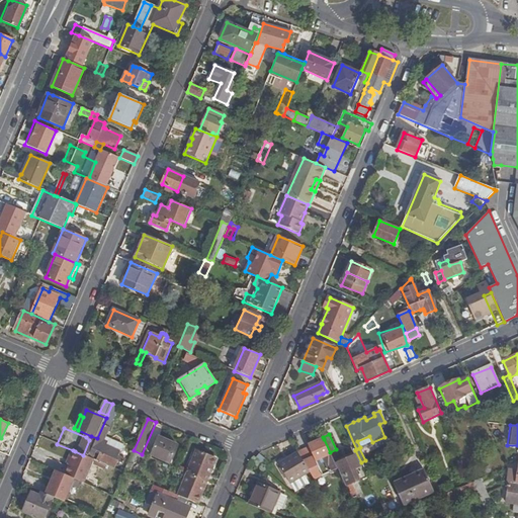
[(89,440),(83,455),(89,457),(95,441),(97,438),(91,436),(89,440)]
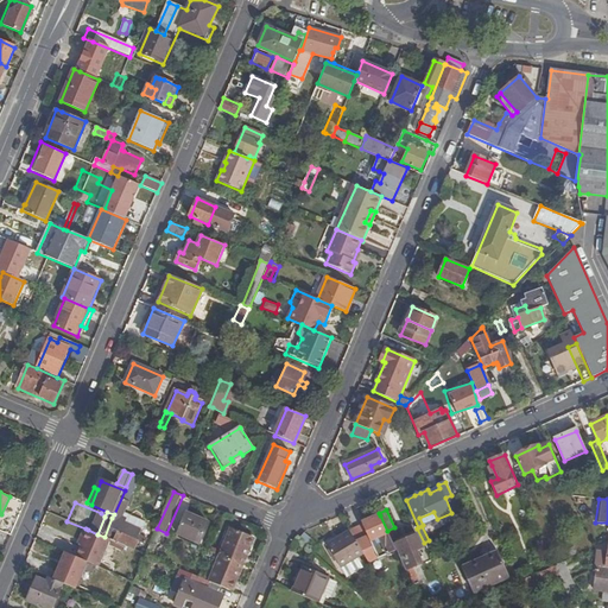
[(419,518),(423,525),(437,519),(434,512),(419,518)]
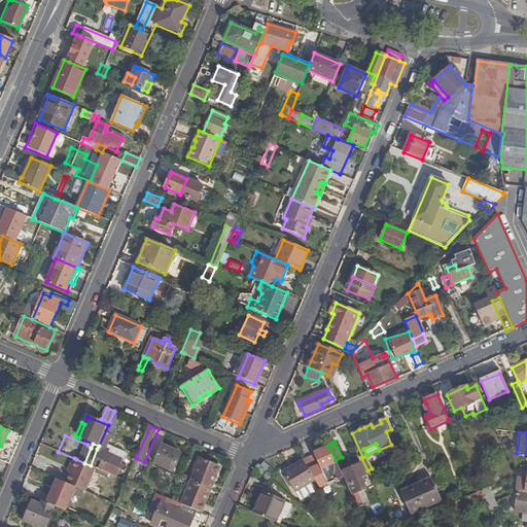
[(173,471),(181,453),(163,446),(154,464),(173,471)]
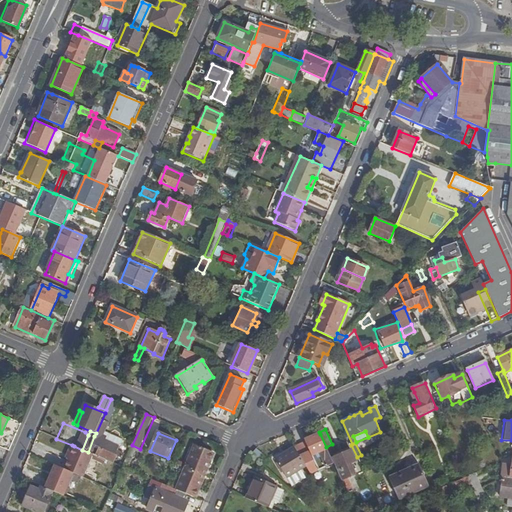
[(326,447),(320,434),(305,440),(312,455),(327,449),(326,447)]
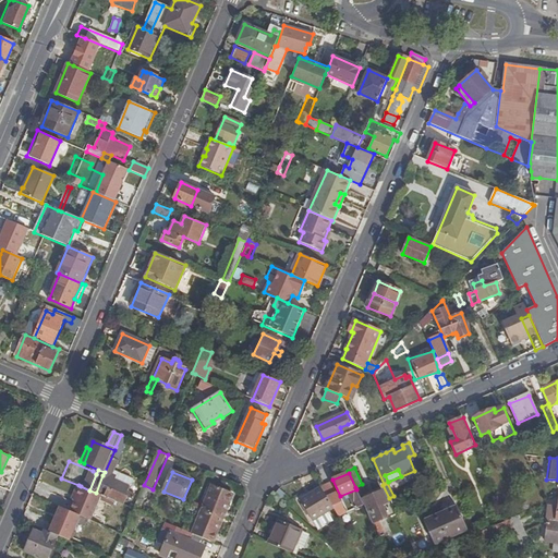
[(96,493),(100,495),(108,478),(102,475),(96,493)]
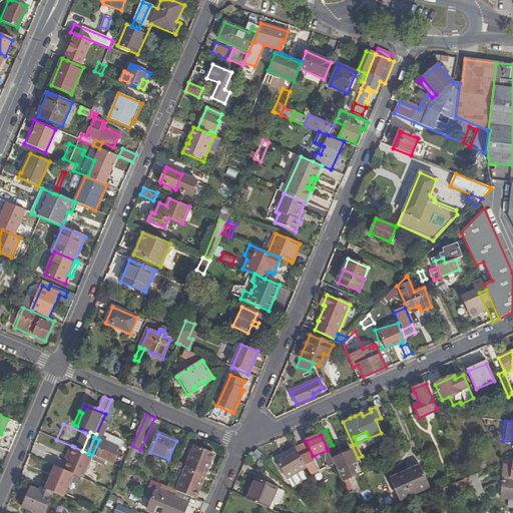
[(106,438),(101,449),(108,452),(106,456),(114,459),(117,453),(122,455),(126,447),(106,438)]
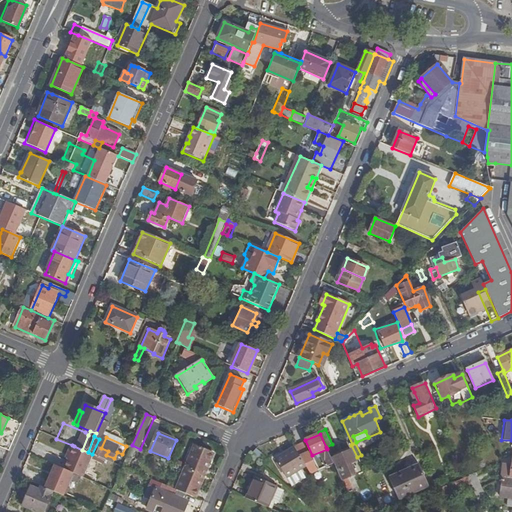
[(74,446),(72,445),(66,459),(69,460),(74,446)]
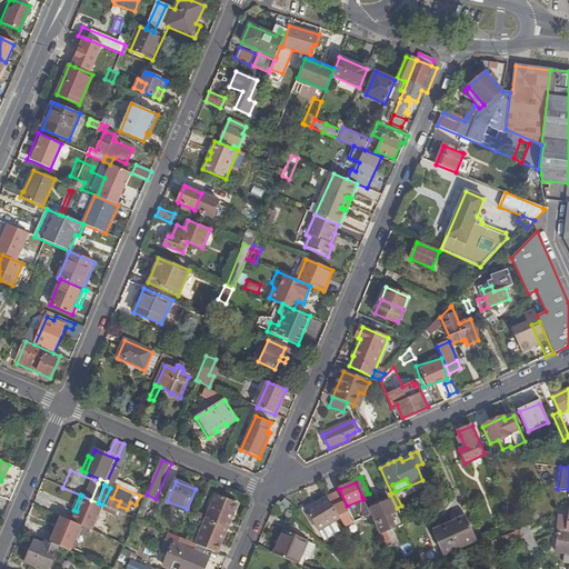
[(91,500),(82,496),(77,511),(71,522),(92,530),(103,505),(102,505),(98,502),(91,500)]
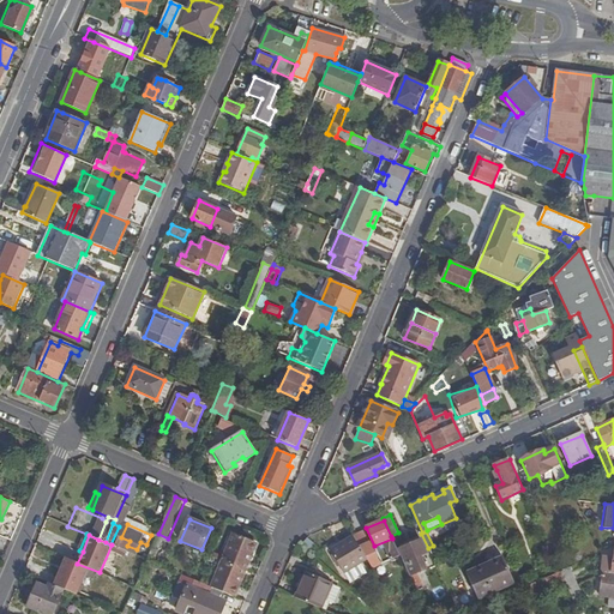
[(130,541),(121,537),(120,536),(116,545),(126,549),(127,546),(130,541)]
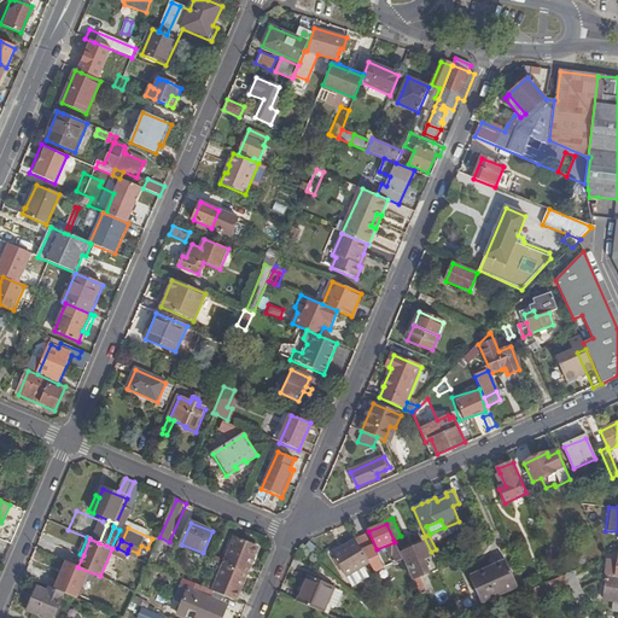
[(214,592),(237,601),(261,549),(237,540),(225,569),(214,592)]
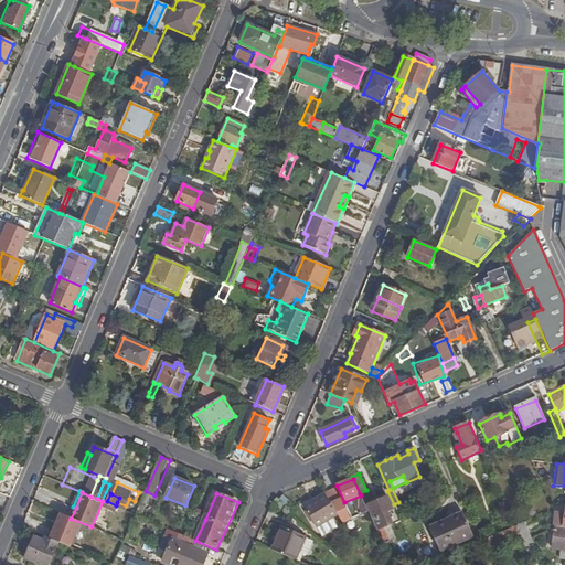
[(339,515),(326,493),(305,507),(317,528),(318,528),(332,519),(339,515)]
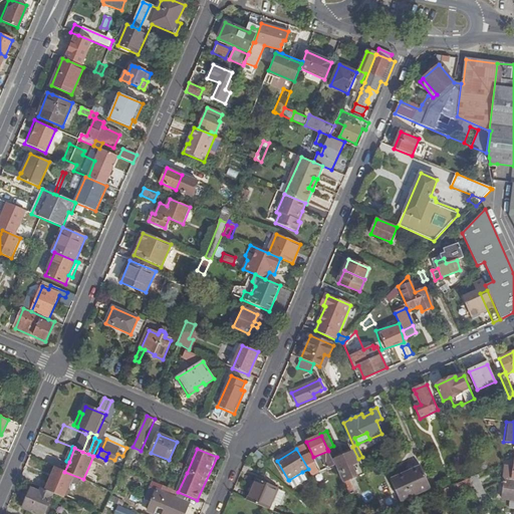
[(346,479),(348,478),(354,476),(350,466),(356,463),(352,452),(335,460),(339,470),(341,470),(346,479)]
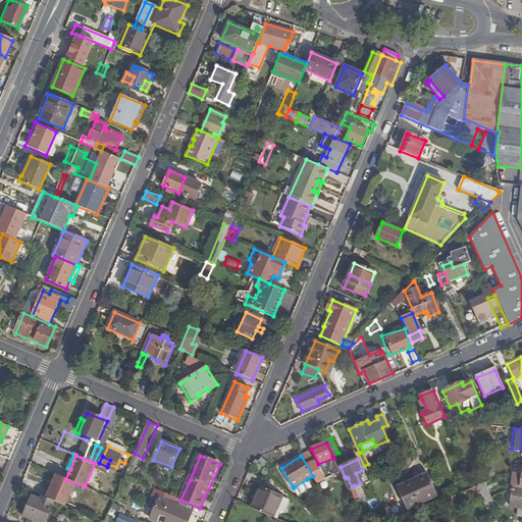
[(496,475),(492,469),(485,473),(488,478),(496,475)]
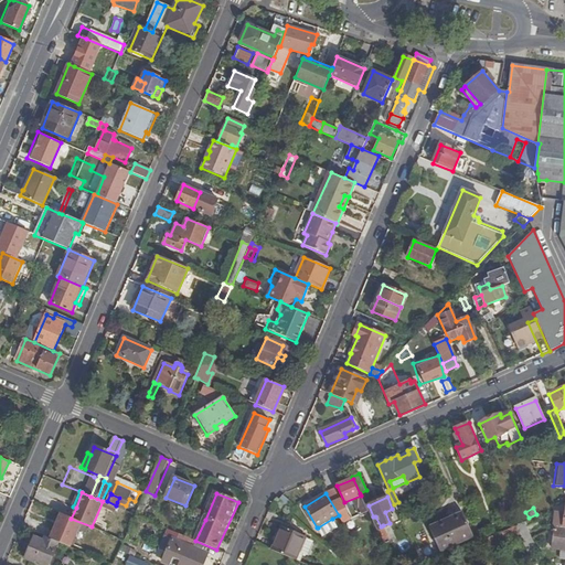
[(564,512),(557,512),(554,530),(555,530),(555,532),(564,526),(564,512)]
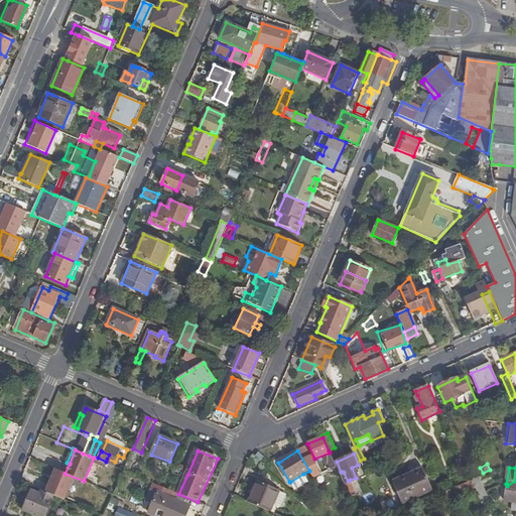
[(392,482),(395,490),(403,487),(409,501),(432,491),(422,469),(392,482)]
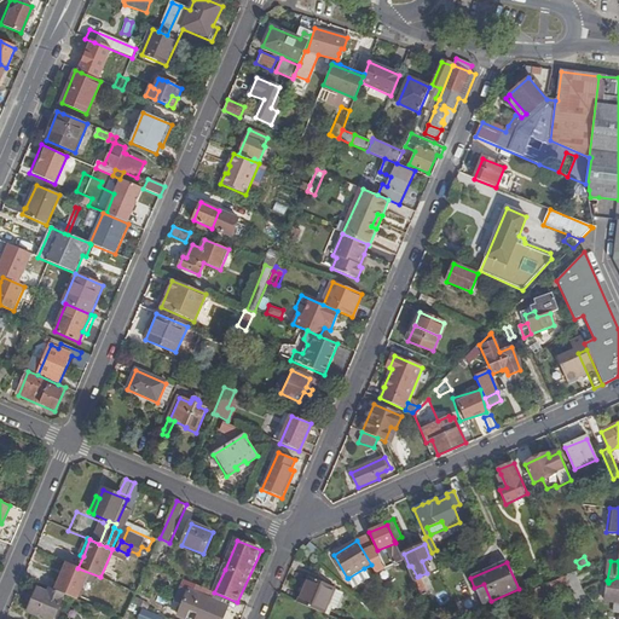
[(417,590),(418,594),(426,590),(420,576),(417,577),(411,566),(409,566),(406,567),(417,590)]
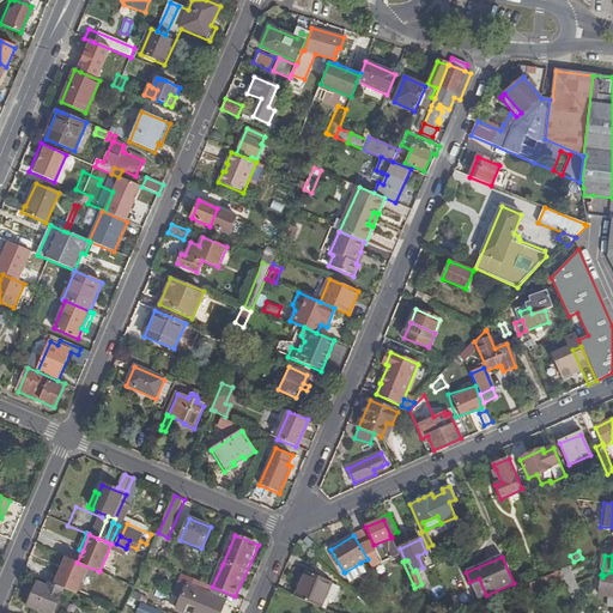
[(360,563),(345,572),(351,582),(365,572),(360,563)]
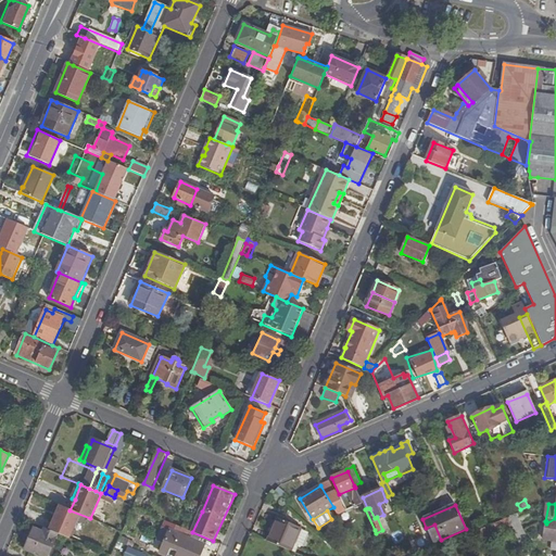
[(523,533),(516,514),(508,518),(512,526),(516,536),(523,533)]
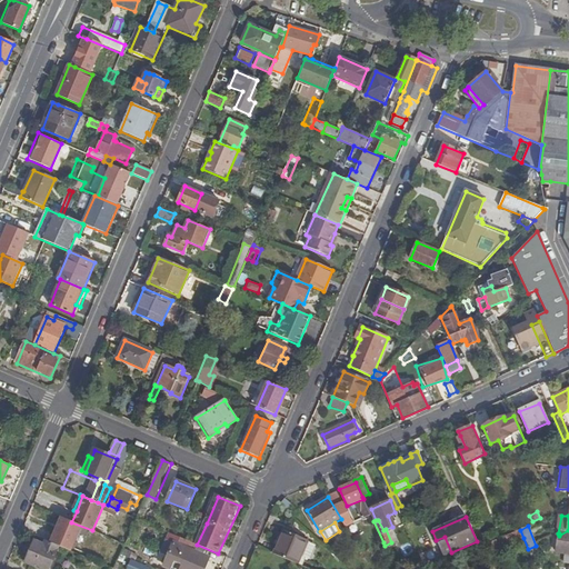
[(38,528),(35,536),(47,541),(51,542),(55,535),(38,528)]
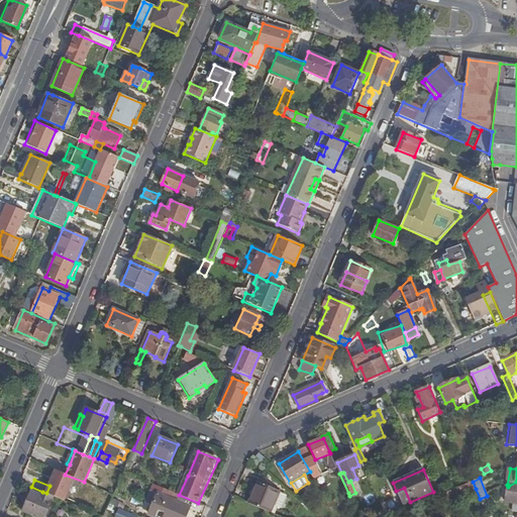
[(257,482),(248,504),(272,513),(275,506),(280,493),(280,492),(257,482)]
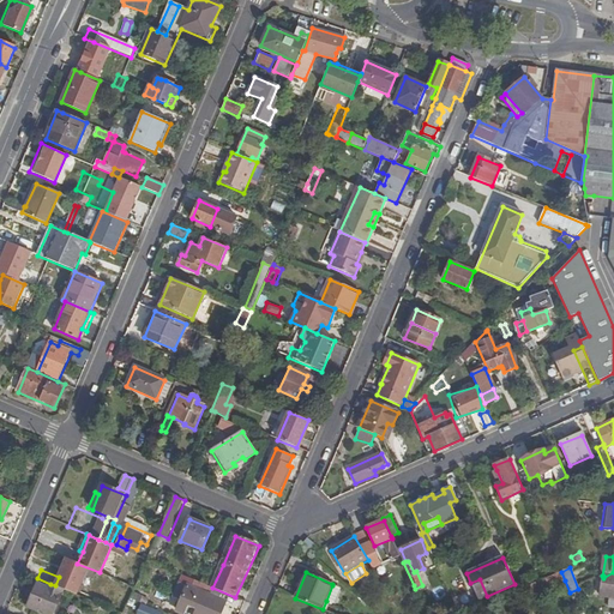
[(565,581),(561,572),(536,583),(540,591),(565,581)]
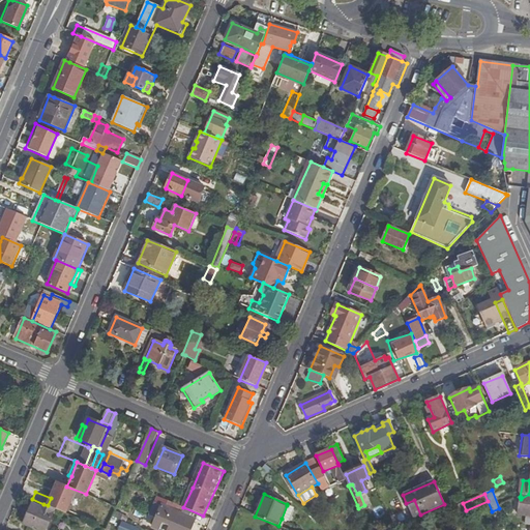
[(529,494),(521,499),(520,501),(518,513),(526,514),(525,523),(529,523),(529,494)]
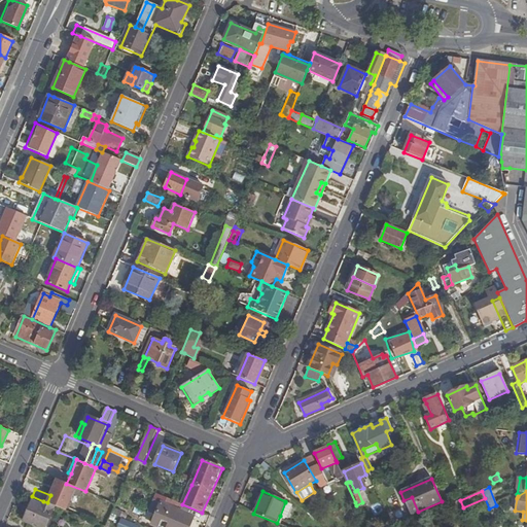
[(182,504),(160,495),(157,500),(154,499),(149,512),(155,515),(152,524),(159,526),(162,520),(163,517),(171,520),(169,524),(167,526),(189,526),(194,519),(178,512),(182,504)]
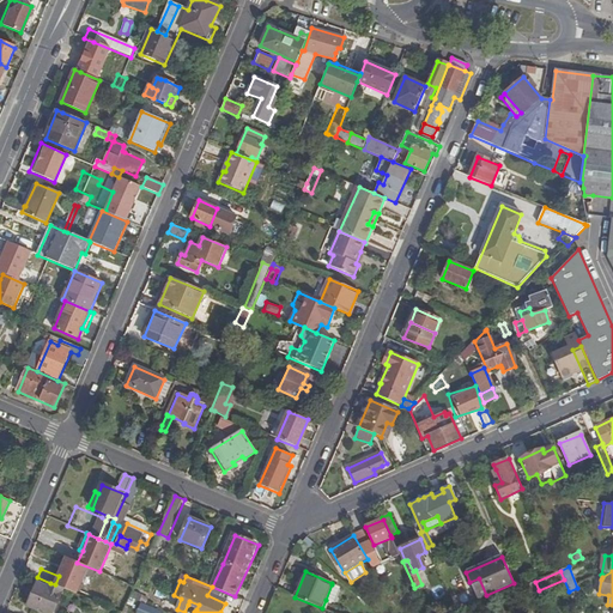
[(119,612),(120,612),(123,612),(131,598),(135,587),(120,581),(120,582),(105,577),(102,584),(98,582),(96,588),(99,590),(96,598),(110,604),(119,587),(127,590),(119,612)]
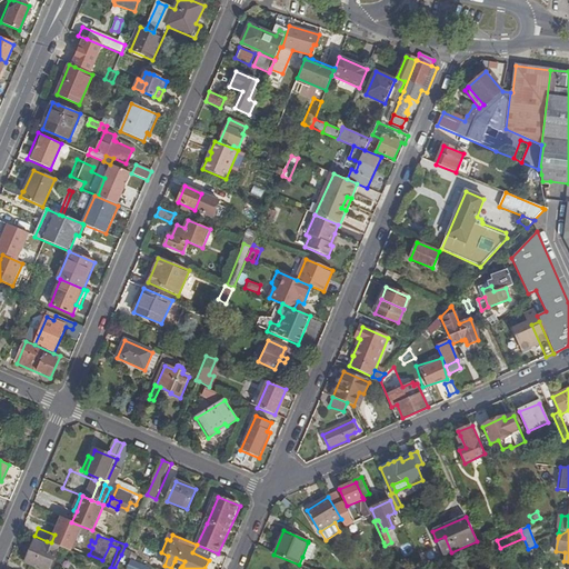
[(445,537),(436,540),(443,556),(451,552),(445,537)]
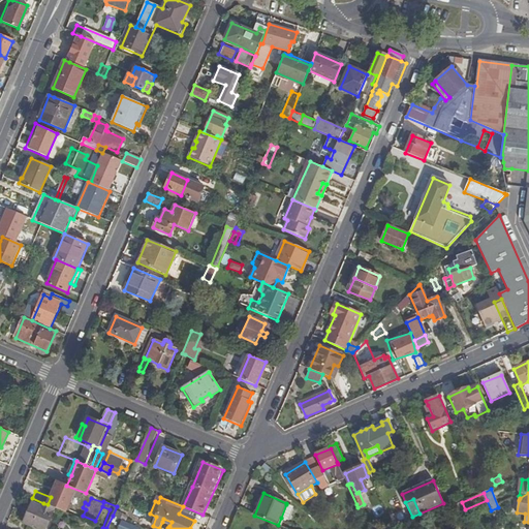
[(32,502),(30,501),(22,522),(24,523),(32,502)]
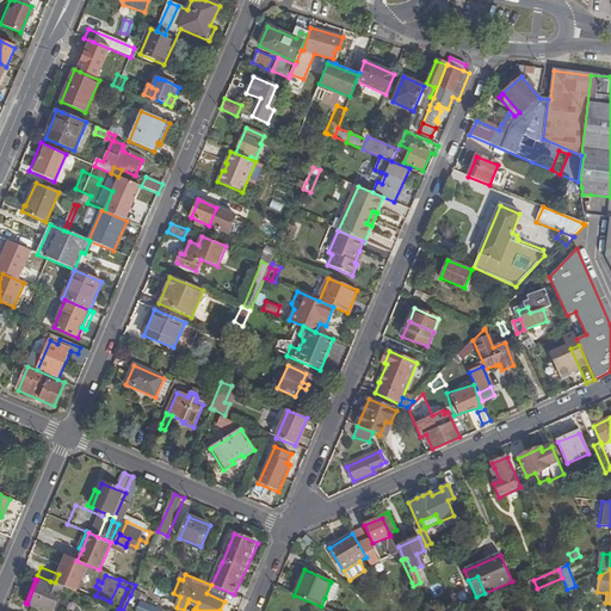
[(55,582),(50,581),(48,585),(37,580),(28,604),(38,609),(39,606),(50,610),(53,610),(65,587),(55,582)]
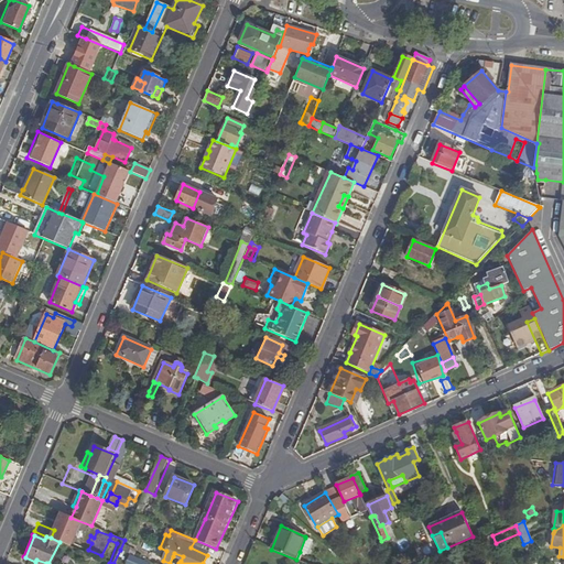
[(310,540),(305,538),(300,552),(307,555),(313,543),(310,540)]
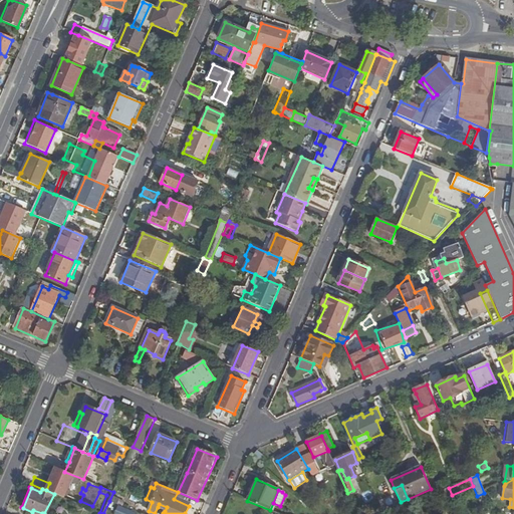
[(477,496),(480,503),(487,500),(484,493),(477,496)]
